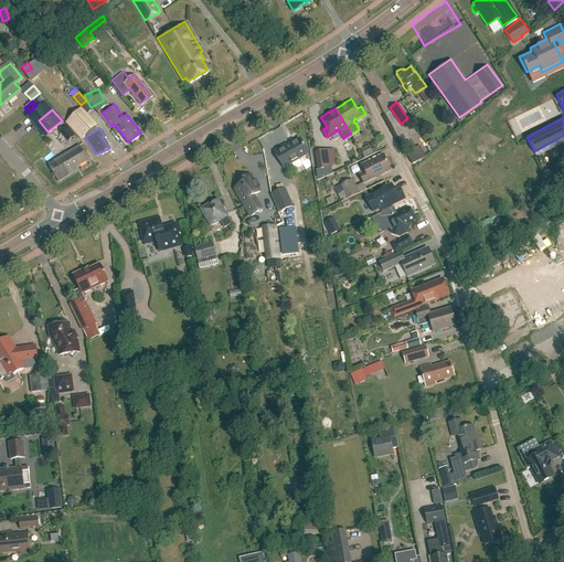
[(283,166),(307,151),(298,136),(286,142),(285,141),(273,148),(283,166)]
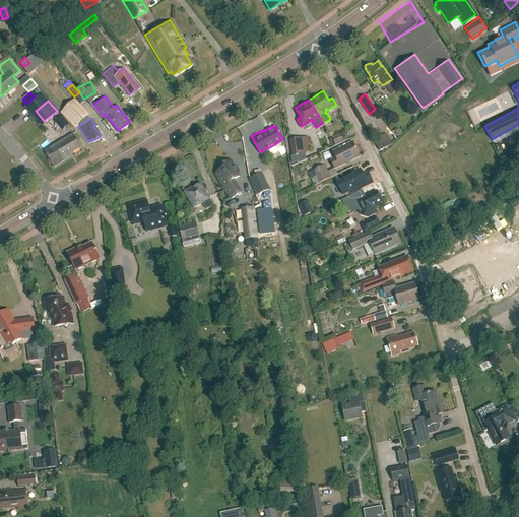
[(67,149),(69,152),(79,146),(71,132),(52,143),(54,147),(57,146),(58,147),(62,145),(66,150),(67,149)]
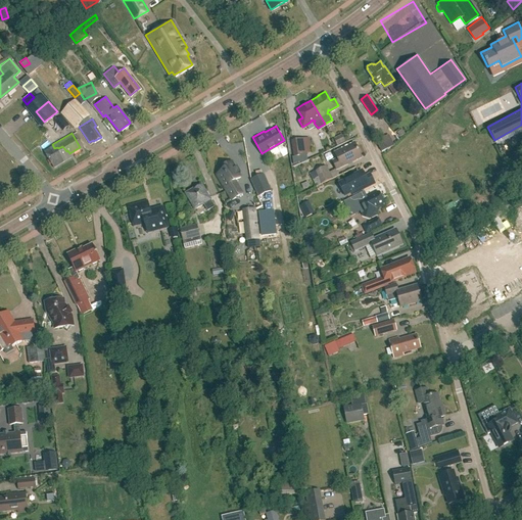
[(333,137),(336,143),(344,139),(341,133),(333,137)]
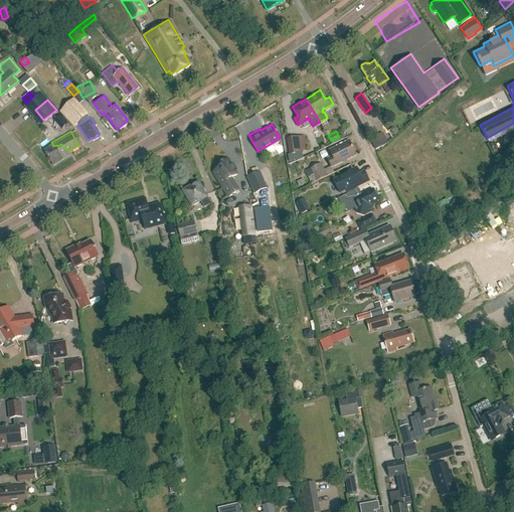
[(306,148),(304,134),(295,135),(286,136),(289,153),(298,151),(297,149),(306,148)]
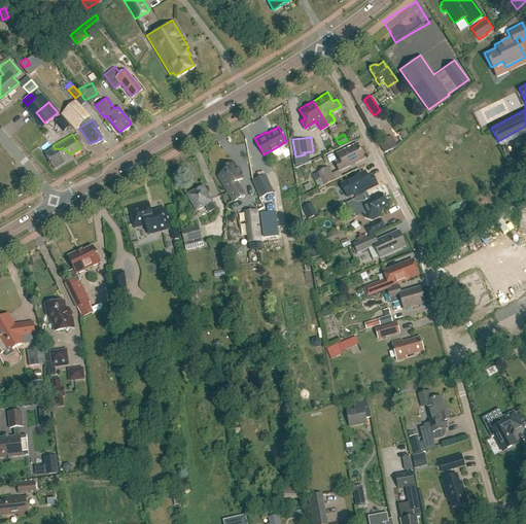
[(384,151),(384,150),(388,148),(384,140),(380,143),(384,151)]
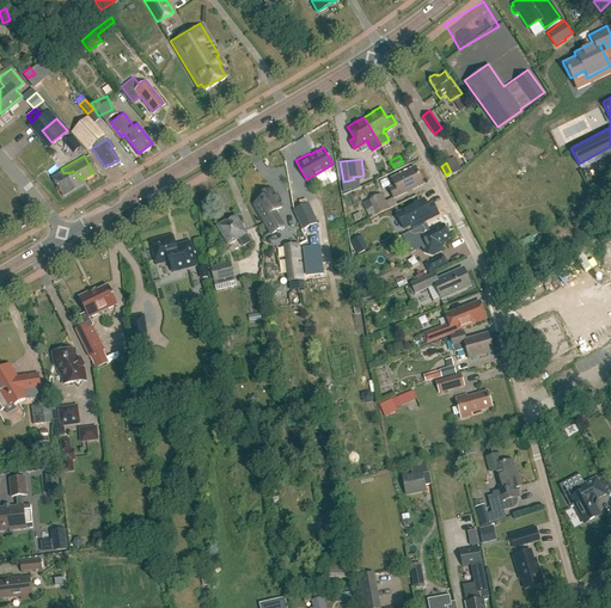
[(393,196),(422,182),(414,165),(391,176),(395,183),(389,186),(393,196)]
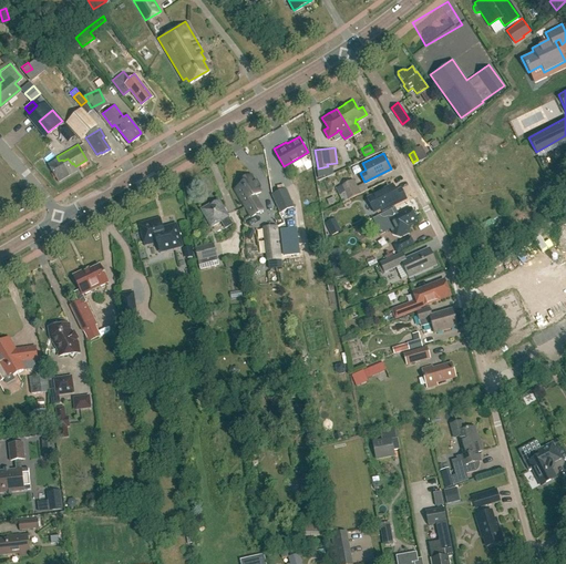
[(76,168),(75,166),(73,163),(72,164),(68,159),(63,161),(62,160),(59,161),(57,156),(47,162),(57,180),(76,168)]
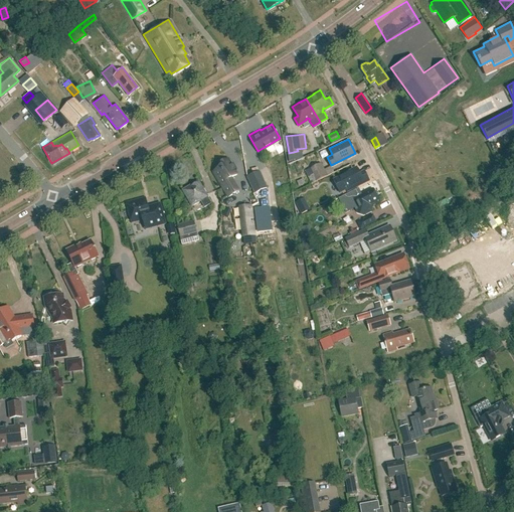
[(227,195),(237,189),(230,176),(236,172),(234,169),(236,168),(232,162),(230,163),(227,157),(223,160),(223,159),(218,161),(219,162),(215,164),(217,167),(212,170),(227,195)]
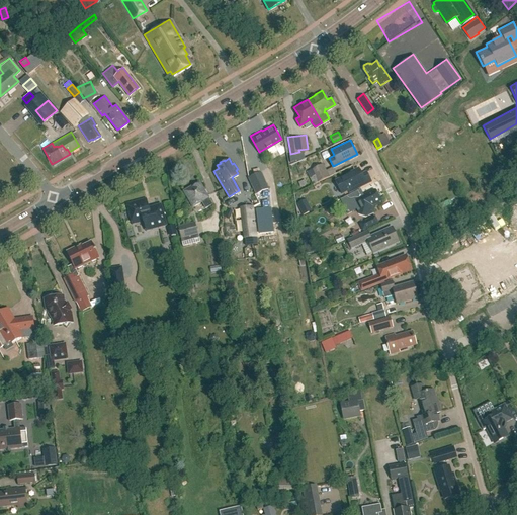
[(306,169),(312,182),(317,180),(329,174),(323,162),(312,167),(306,169)]
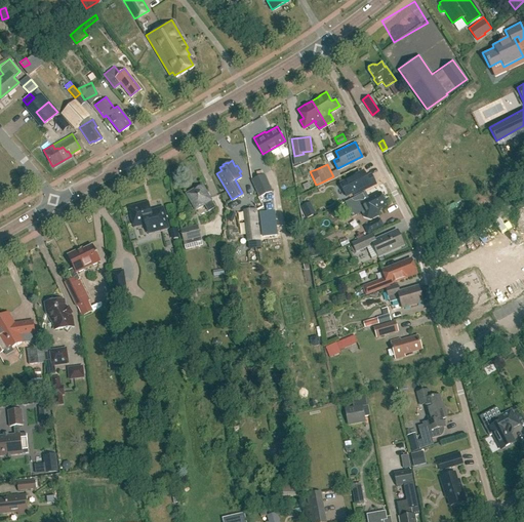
[(367,176),(363,168),(351,174),(351,175),(339,182),(346,194),(352,191),(353,193),(375,183),(371,174),(367,176)]
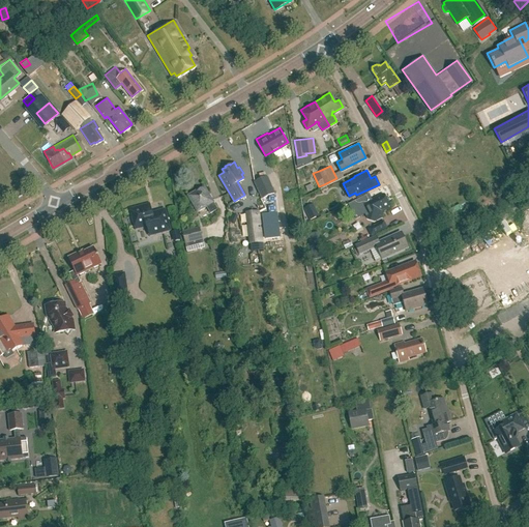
[(262,197),(273,191),(265,174),(254,180),(262,197)]
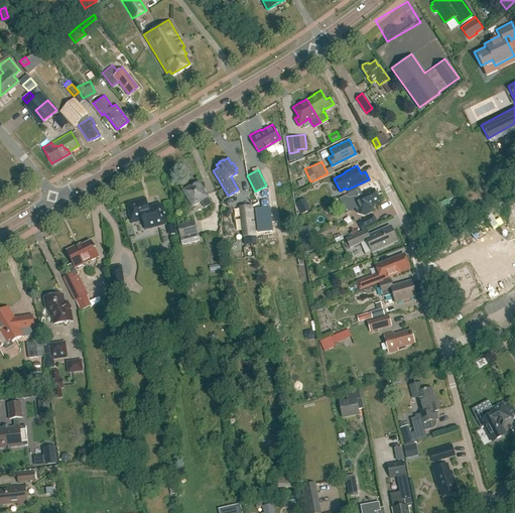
[(211,202),(198,179),(185,186),(184,193),(191,205),(201,200),(204,206),(211,202)]
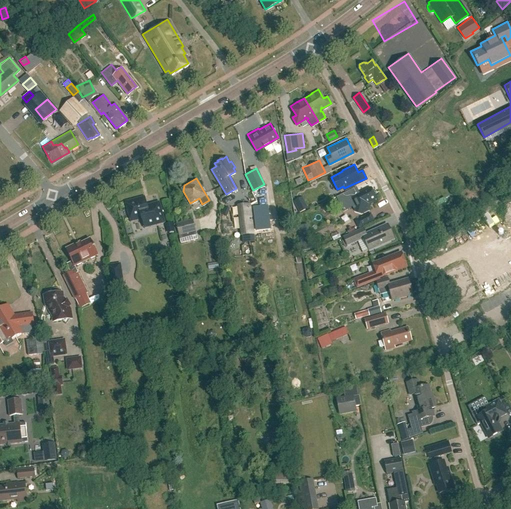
[(368,188),(367,186),(359,189),(352,192),(350,198),(355,208),(361,211),(367,207),(370,202),(376,199),(371,187),(368,188)]
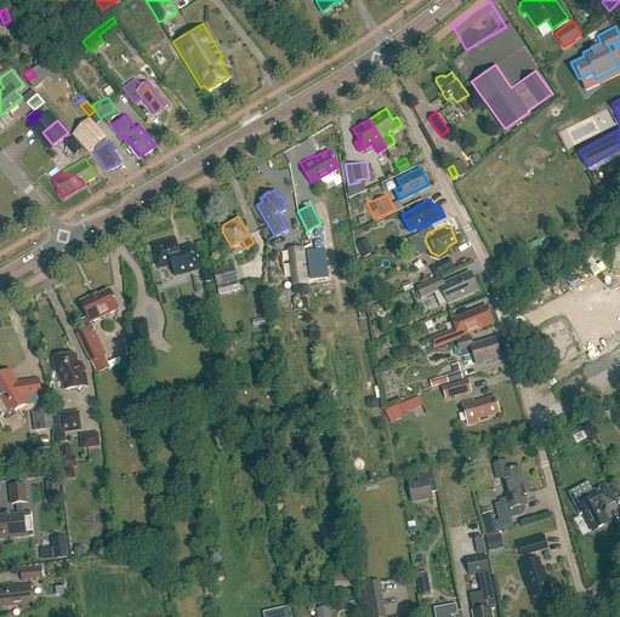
[(177,246),(175,235),(151,241),(157,266),(170,262),(174,274),(199,268),(192,243),(177,246)]
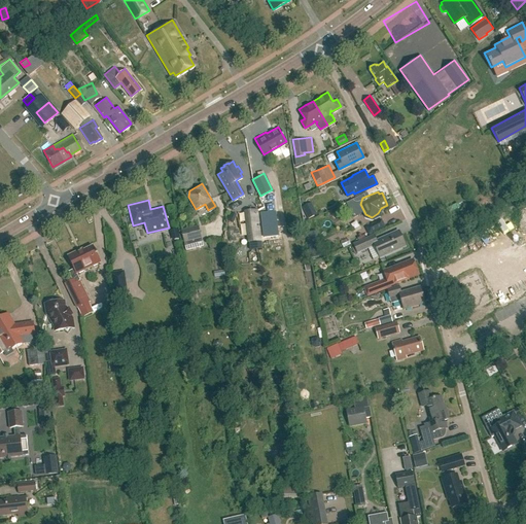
[(274,209),(260,211),(264,235),(277,233),(274,209)]
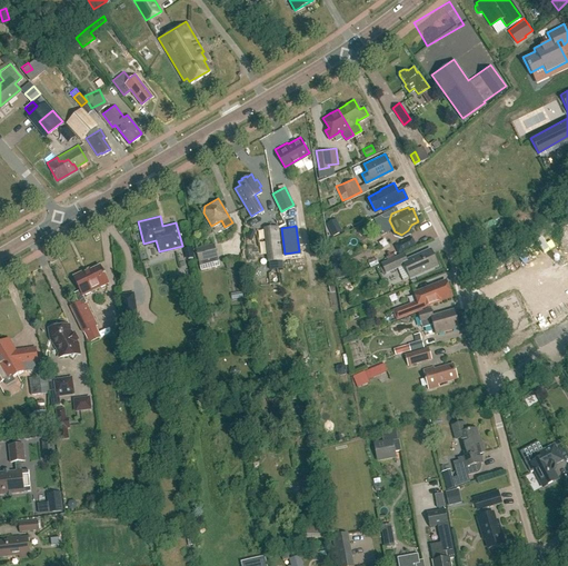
[(397,251),(415,242),(411,235),(394,244),(397,251)]
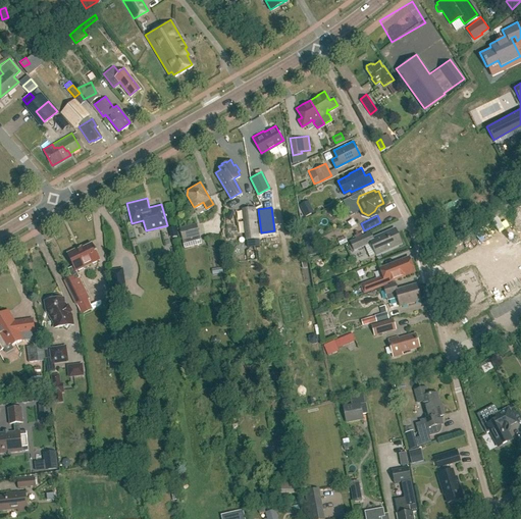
[(196,221),(178,225),(181,239),(183,239),(184,244),(199,240),(198,235),(199,235),(196,221)]
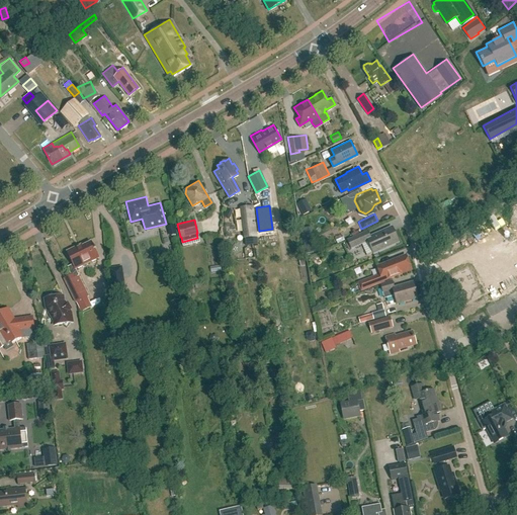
[(176,232),(173,223),(166,225),(169,234),(176,232)]
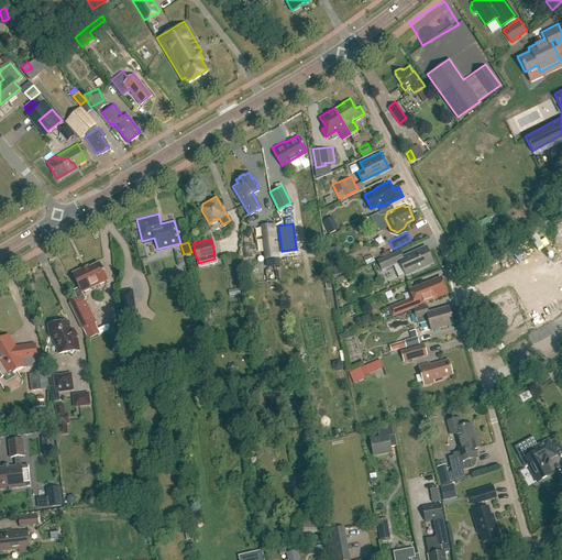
[(423,249),(422,246),(401,255),(398,249),(376,259),(381,267),(393,262),(398,275),(405,273),(432,261),(427,248),(423,249)]
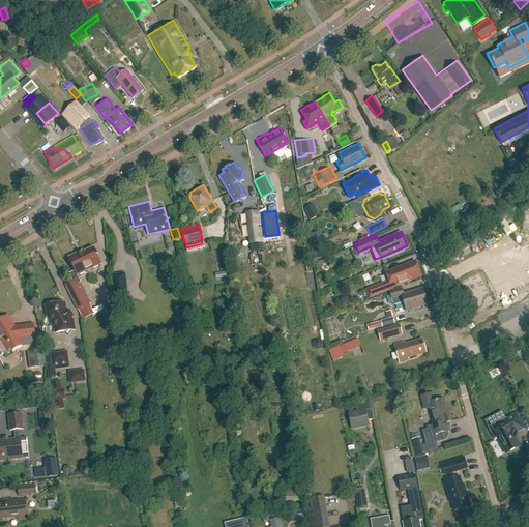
[(67,271),(71,280),(65,283),(77,308),(88,302),(78,282),(80,281),(77,273),(100,262),(96,255),(97,254),(97,253),(95,253),(92,245),(79,252),(78,251),(67,255),(74,268),(67,271)]
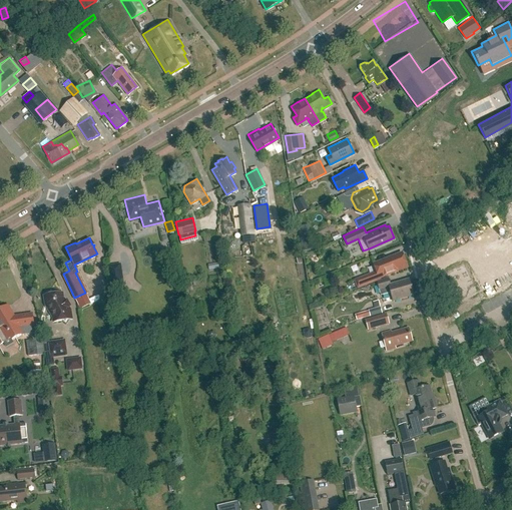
[(357,286),(365,283),(380,278),(379,277),(407,266),(401,250),(373,262),(376,270),(362,275),(354,279),(357,286)]
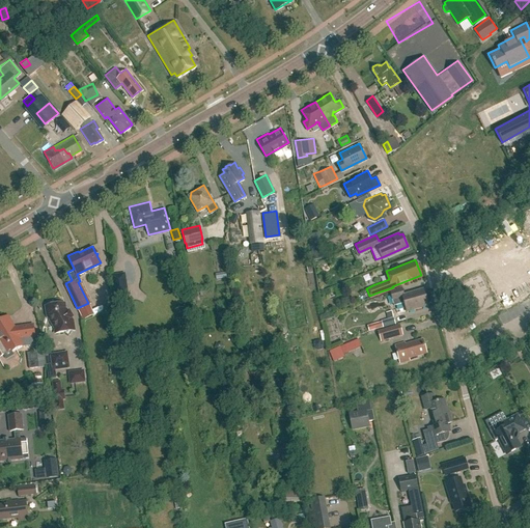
[(115,302),(128,300),(123,272),(111,274),(115,302)]
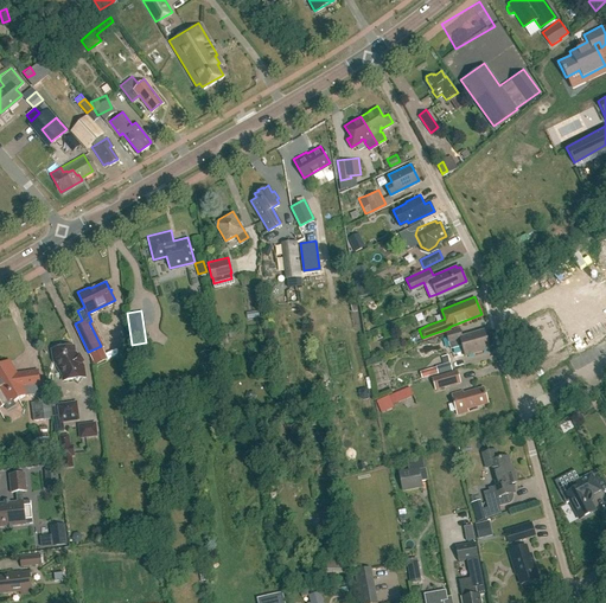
[(461,335),(459,327),(445,331),(450,347),(461,344),(464,354),(489,347),(484,328),(461,335)]
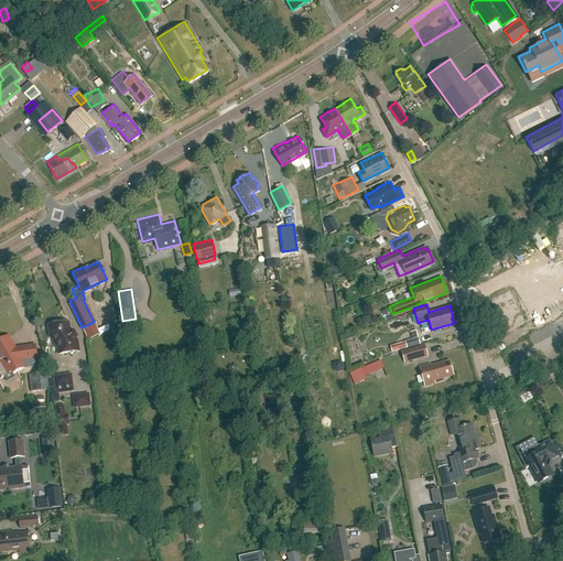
[(57,322),(54,320),(52,323),(47,323),(50,333),(57,346),(58,352),(67,351),(69,354),(71,351),(77,349),(76,340),(74,336),(75,335),(72,330),(69,331),(67,327),(68,326),(67,326),(67,321),(57,322)]
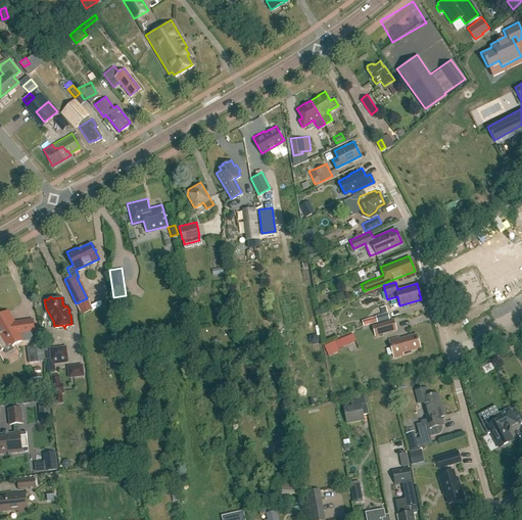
[(376,321),(388,317),(386,311),(385,304),(379,305),(380,313),(374,314),(375,315),(361,319),(363,324),(376,321)]
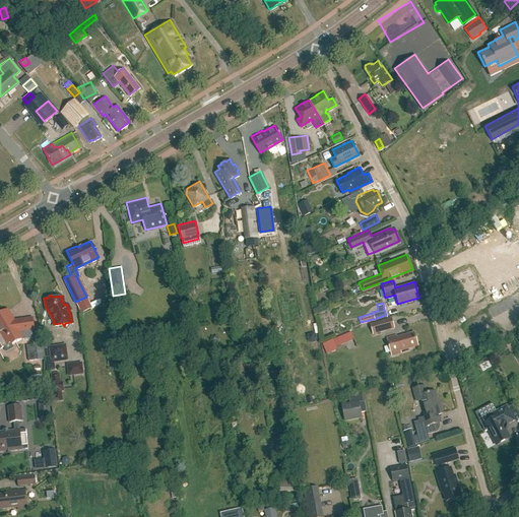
[(22,337),(35,336),(34,329),(33,316),(18,317),(19,320),(15,320),(7,307),(0,311),(0,346),(10,340),(11,342),(22,336),(22,337)]
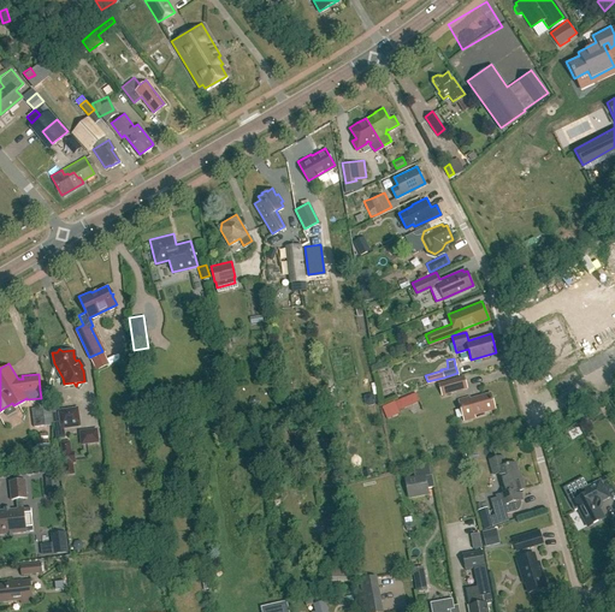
[(443,378),(443,379),(448,378),(451,391),(467,387),(463,373),(457,374),(457,373),(443,378)]
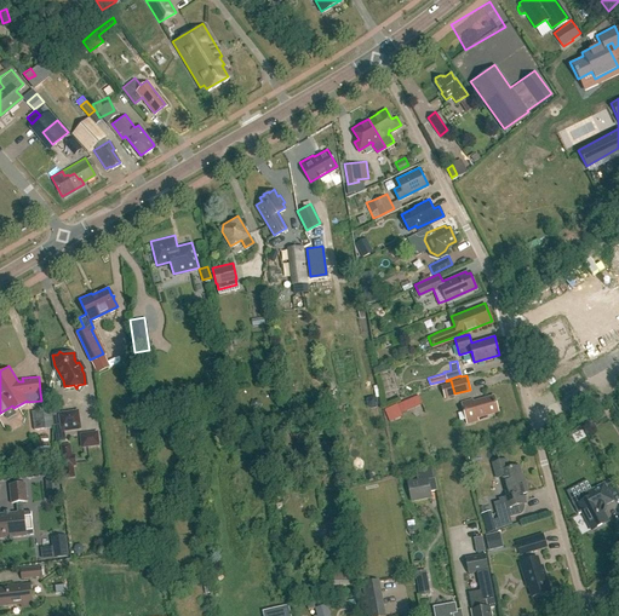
[(383,414),(418,402),(413,390),(379,401),(383,414)]
